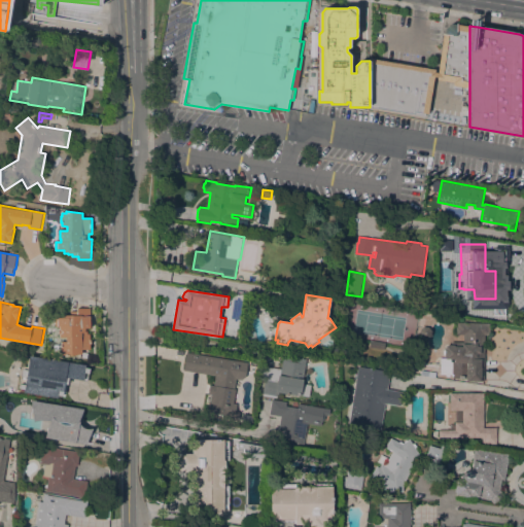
[(62,352),(61,352),(61,345),(62,345),(62,342),(67,342),(67,338),(61,338),(61,335),(60,335),(60,329),(61,329),(61,326),(57,326),(56,318),(64,318),(64,316),(68,315),(68,314),(72,314),(72,312),(78,312),(78,309),(92,308),(92,316),(91,316),(91,328),(89,328),(89,334),(91,334),(91,349),(82,349),(82,354),(67,357),(67,356),(62,356),(62,352)]
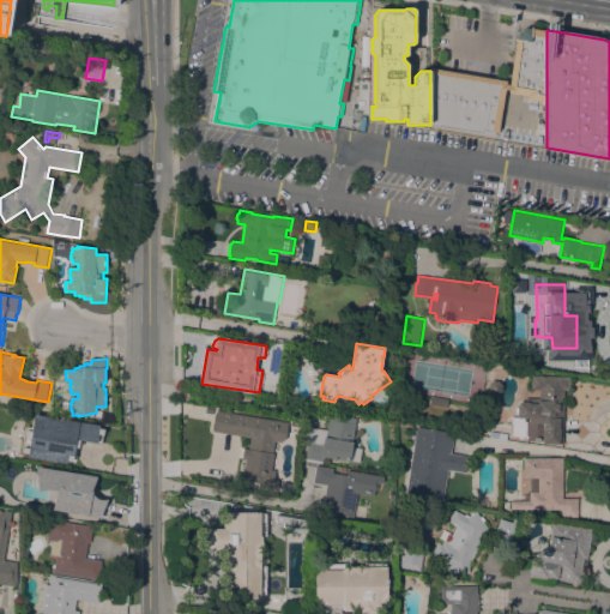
[(571,377),(571,391),(567,391),(565,444),(561,444),(544,444),(544,440),(530,440),(530,437),(520,437),(520,416),(519,416),(519,407),(520,407),(520,403),(524,403),(524,402),(527,402),(527,398),(542,398),(542,390),(532,390),(533,381),(535,381),(535,375),(571,377)]
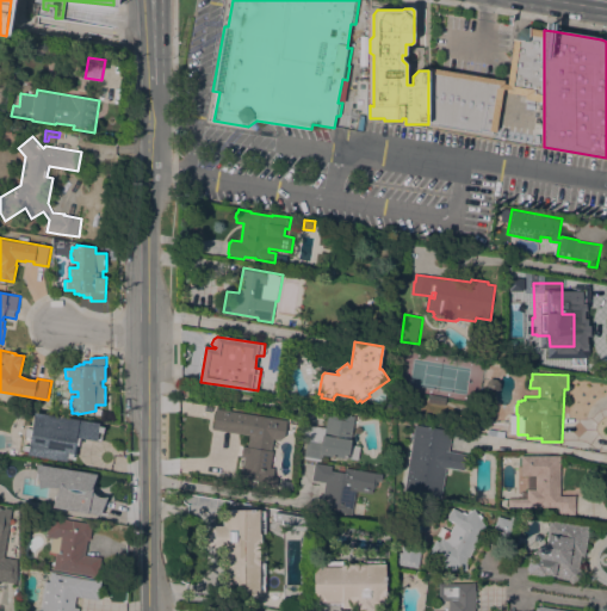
[(448,397),(446,406),(429,402),(431,394),(448,397)]
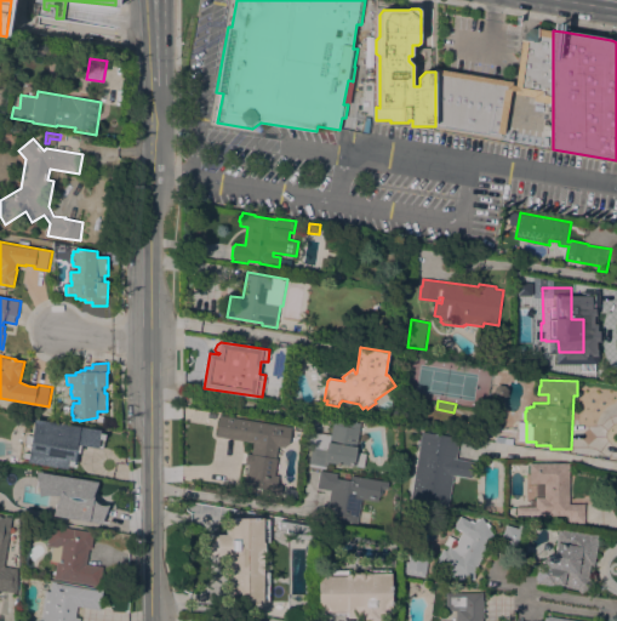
[(255,444),(232,440),(235,419),(293,427),(291,444),(286,449),(279,448),(275,472),(276,472),(278,474),(278,476),(280,476),(279,477),(287,478),(286,485),(283,485),(284,488),(283,495),(272,494),(273,489),(247,485),(249,474),(246,472),(247,465),(251,462),(255,444)]
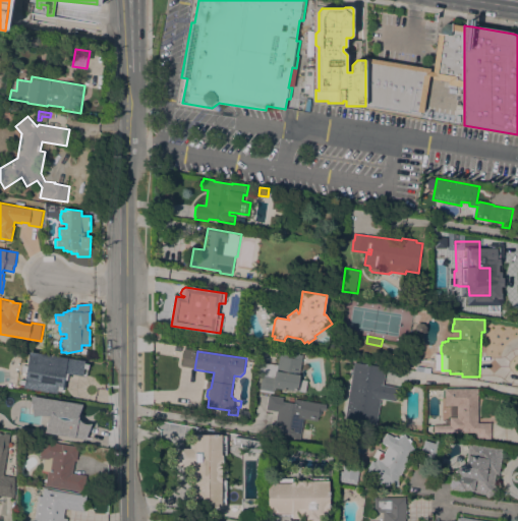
[(29,352),(23,388),(64,394),(67,372),(87,375),(89,361),(29,352)]
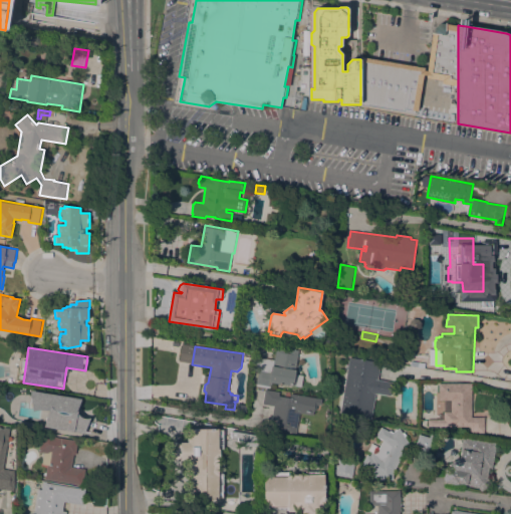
[(260,370),(257,369),(259,357),(275,360),(277,347),(300,351),(296,372),(305,373),(302,387),(294,386),(294,387),(272,382),(272,387),(258,383),(260,370)]
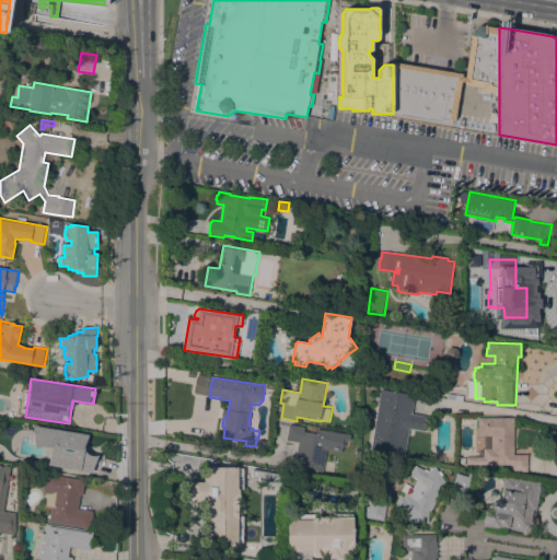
[(480,381),(468,381),(470,401),(482,400),(480,381)]
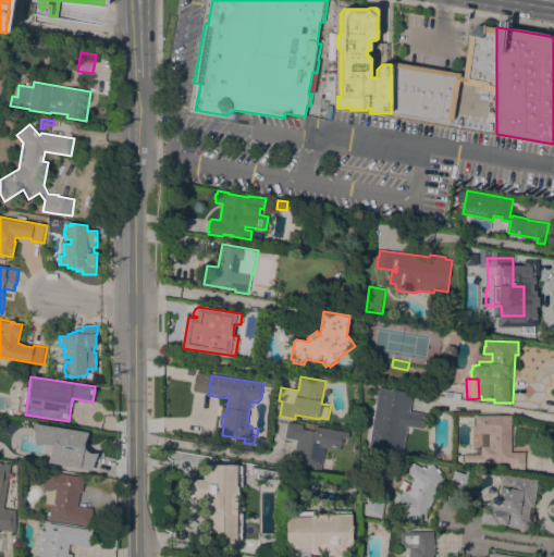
[(380,387),(414,393),(411,411),(427,415),(425,429),(409,426),(404,454),(370,448),(380,387)]
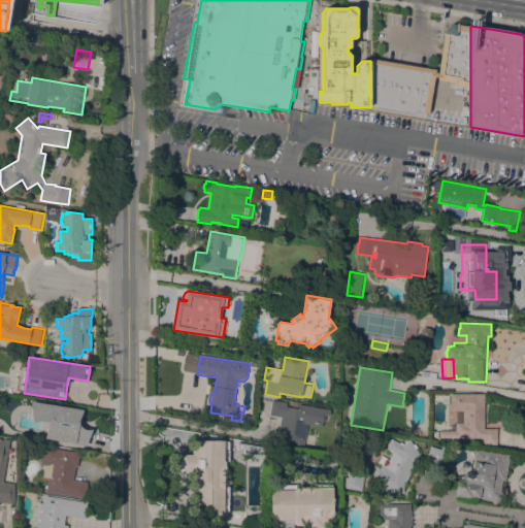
[(486,394),(486,428),(499,428),(499,446),(485,446),(485,438),(441,438),(441,431),(458,431),(458,423),(458,410),(453,410),(453,394),(486,394)]
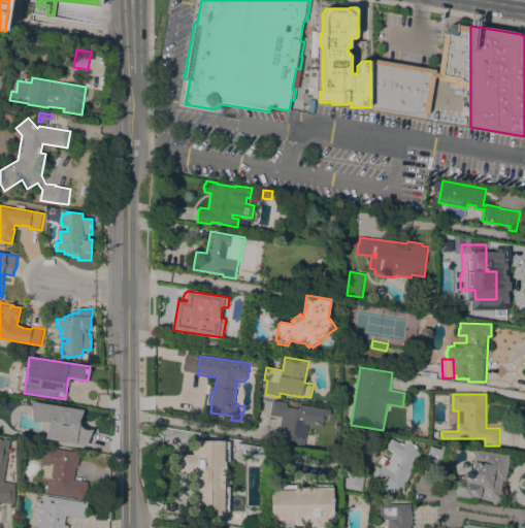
[(332,410),(331,417),(327,417),(326,422),(324,422),(323,427),(309,424),(305,448),(279,443),(283,418),(271,416),(273,400),(289,403),(288,407),(294,408),(295,402),(300,403),(300,405),(332,410)]
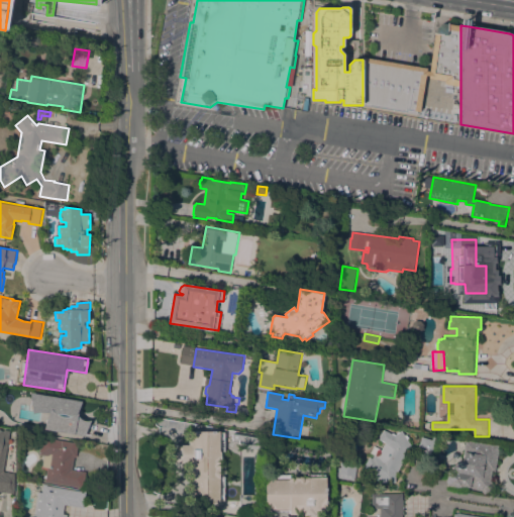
[(81,400),(32,393),(29,411),(46,413),(44,430),(87,436),(89,419),(78,418),(81,400)]
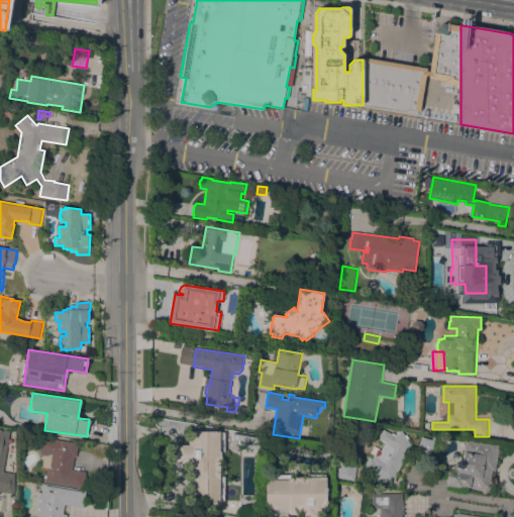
[(0,491),(0,428),(2,429),(1,430),(5,431),(5,429),(11,430),(4,472),(16,474),(16,494),(0,491)]
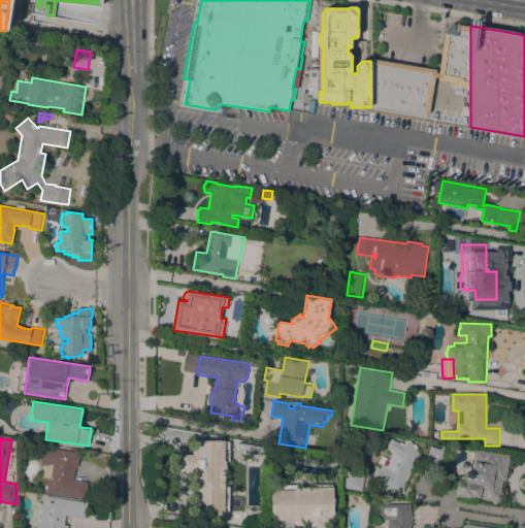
[(404,486),(405,493),(397,493),(397,491),(373,479),(379,467),(382,469),(384,466),(387,467),(395,452),(389,449),(393,439),(401,443),(402,442),(405,444),(412,440),(415,446),(416,444),(418,448),(416,449),(421,456),(404,486)]
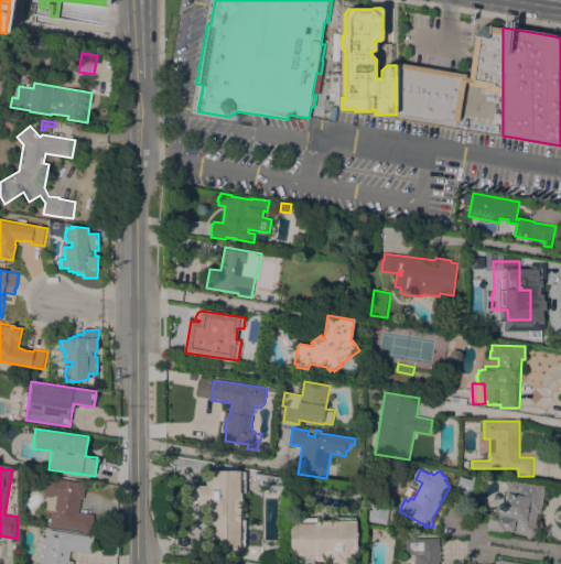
[(240,519),(247,519),(247,545),(241,545),(241,546),(209,546),(209,521),(205,521),(205,506),(190,506),(190,486),(207,486),(207,470),(240,470),(240,472),(247,472),(246,491),(241,491),(243,495),(243,502),(241,503),(240,519)]
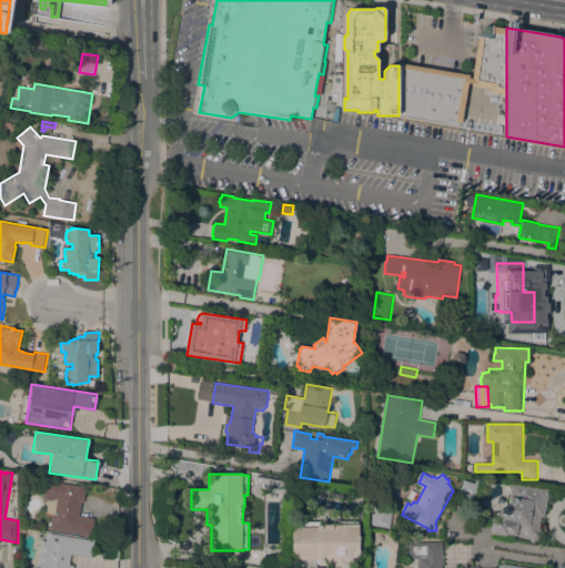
[(291,482),(291,493),(270,493),(269,492),(269,489),(266,488),(265,488),(264,487),(264,484),(260,485),(258,484),(256,483),(255,479),(256,476),(291,482)]
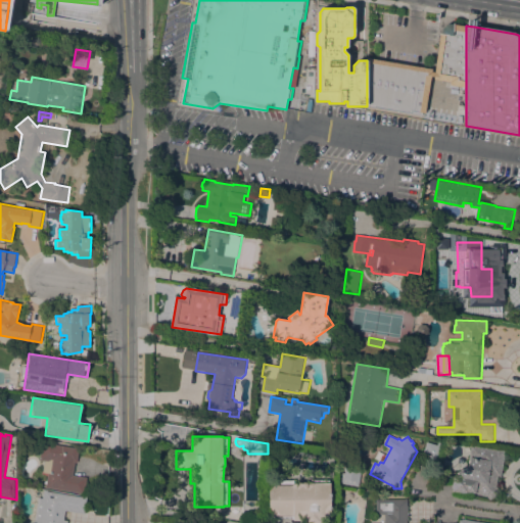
[(49,473),(45,472),(46,461),(41,460),(44,441),(47,441),(47,442),(76,447),(76,446),(81,447),(79,462),(77,462),(75,475),(89,477),(86,494),(82,494),(82,493),(51,488),(47,488),(49,473)]
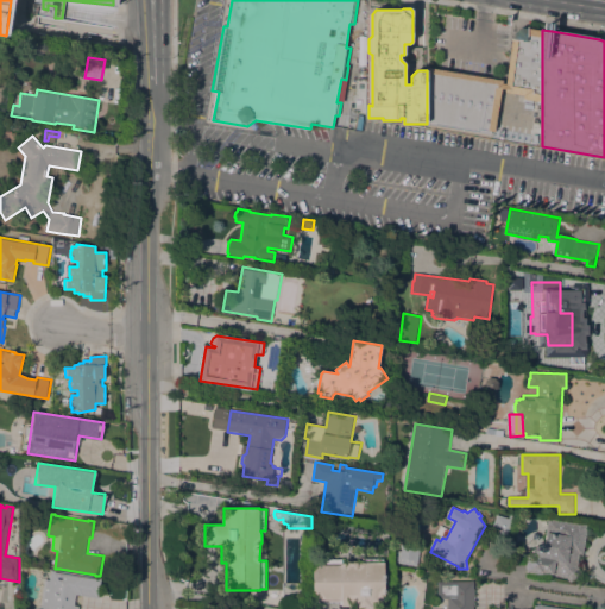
[(588,528),(584,554),(581,554),(579,567),(584,575),(572,583),(568,578),(550,575),(552,572),(547,571),(547,577),(527,573),(529,554),(533,556),(534,548),(547,541),(549,521),(588,528)]
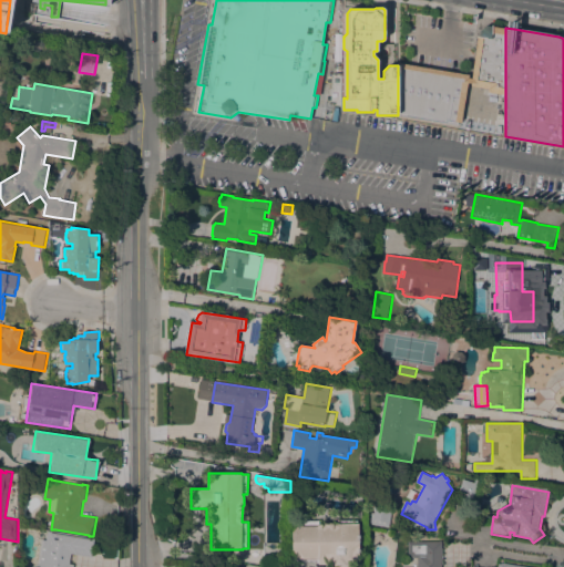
[(390,527),(368,523),(371,502),(395,505),(390,527)]
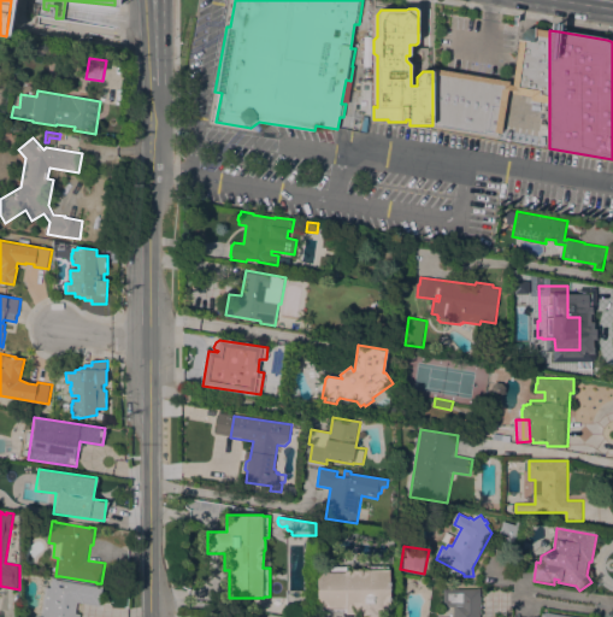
[(389,611),(379,611),(379,616),(359,616),(359,613),(346,615),(346,607),(318,609),(317,574),(320,574),(320,566),(347,566),(347,571),(371,570),(370,566),(388,566),(389,611)]
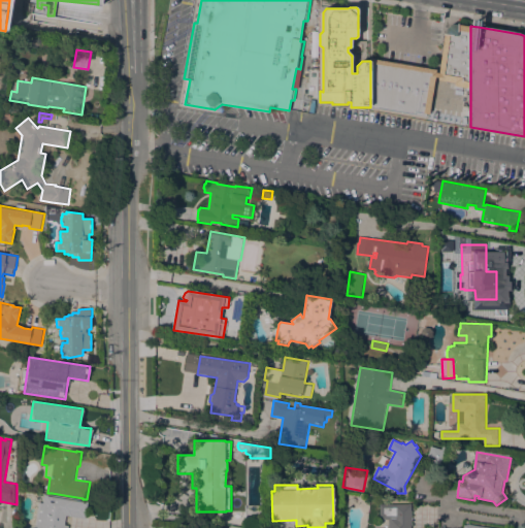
[(67,516),(66,525),(70,526),(69,527),(34,527),(35,525),(36,525),(40,502),(44,503),(45,495),(50,495),(50,496),(86,502),(86,501),(90,502),(87,519),(67,516)]
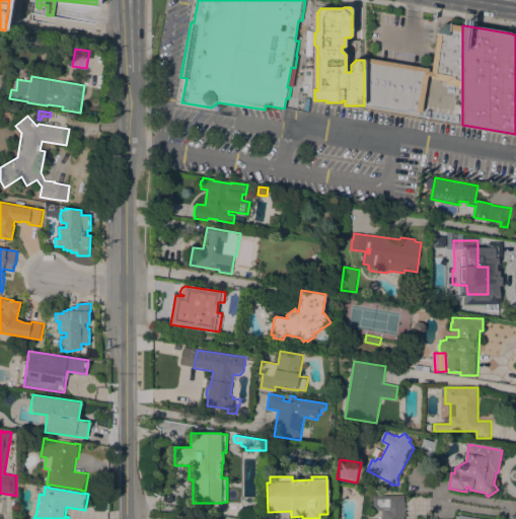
[(406,518),(383,518),(383,511),(374,511),(374,496),(402,496),(402,495),(406,495),(406,518)]
